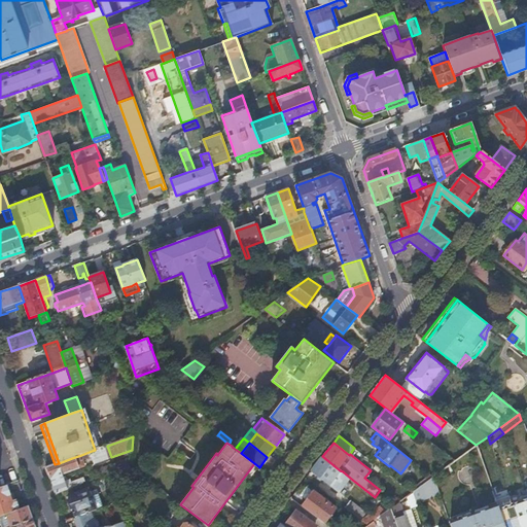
[(100,448),(95,450),(92,451),(97,463),(111,457),(107,446),(106,446),(100,448)]
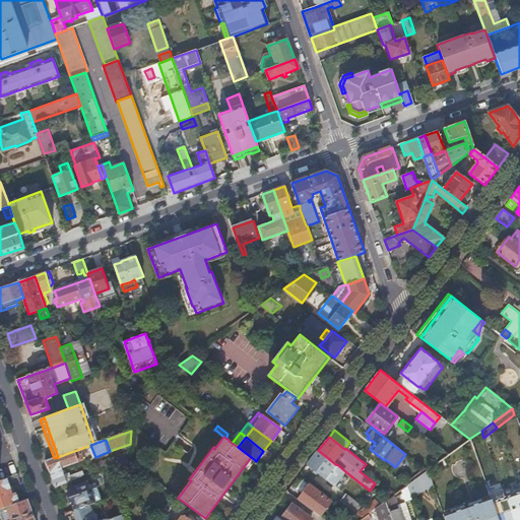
[(71,452),(58,457),(54,458),(47,460),(52,475),(64,470),(63,467),(85,460),(80,449),(71,452)]
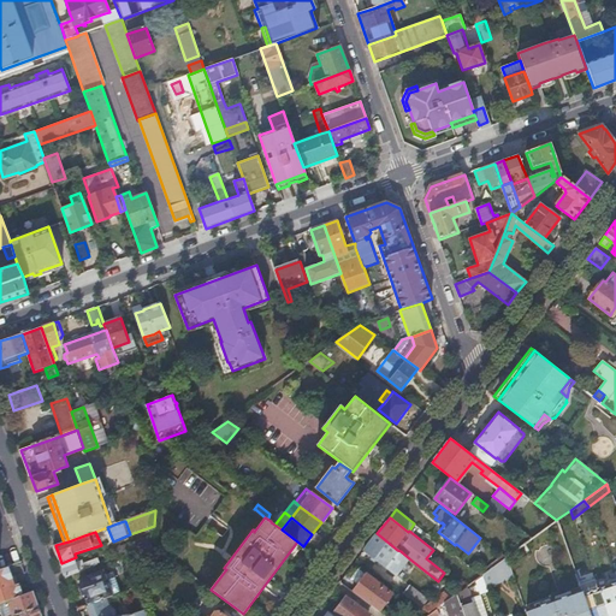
[(153,546),(154,533),(116,548),(119,558),(153,546)]
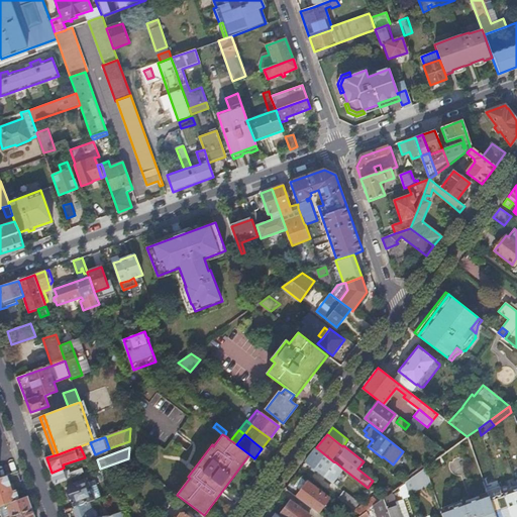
[(316,447),(306,461),(322,475),(333,461),(316,447)]
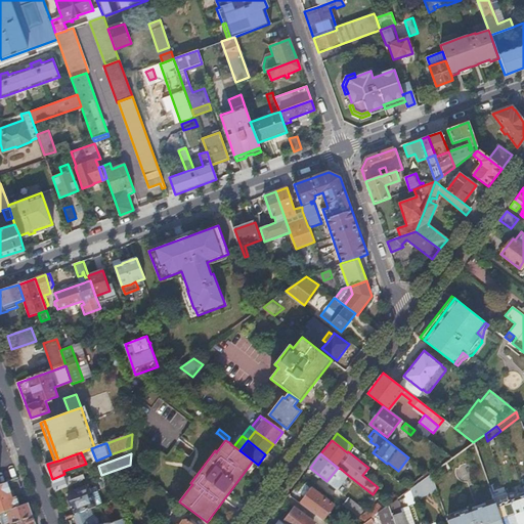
[(338,468),(326,481),(330,483),(341,469),(338,468)]
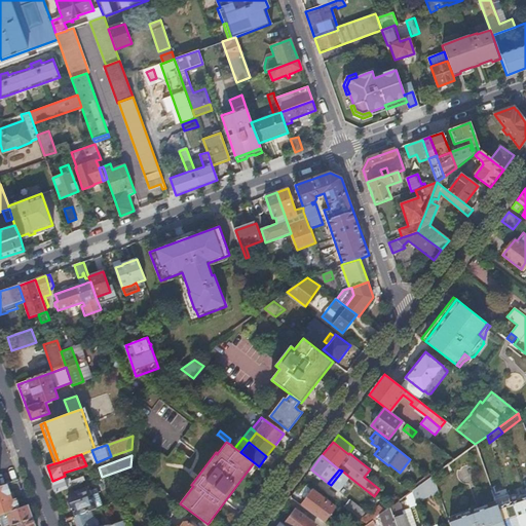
[(346,483),(350,478),(343,472),(340,476),(342,477),(340,479),(346,483)]
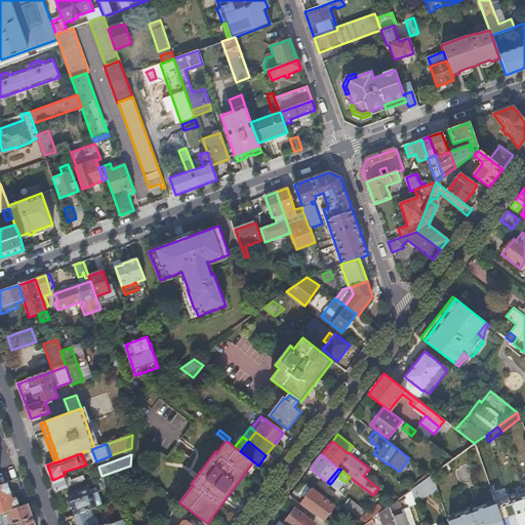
[(66,479),(65,475),(52,480),(56,491),(57,491),(85,482),(83,477),(77,480),(78,481),(73,482),(71,477),(66,479)]
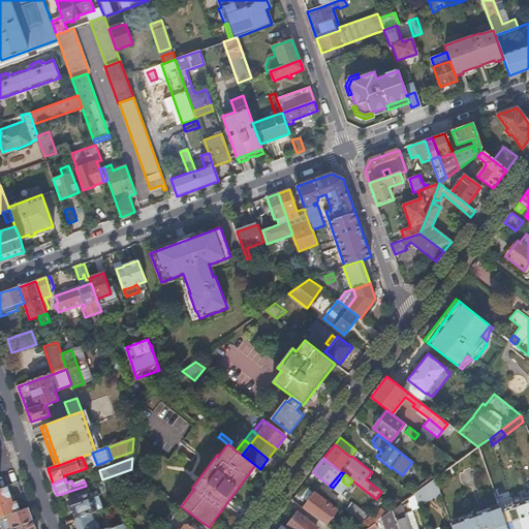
[(413,494),(417,505),(441,497),(434,479),(429,483),(419,490),(413,494)]
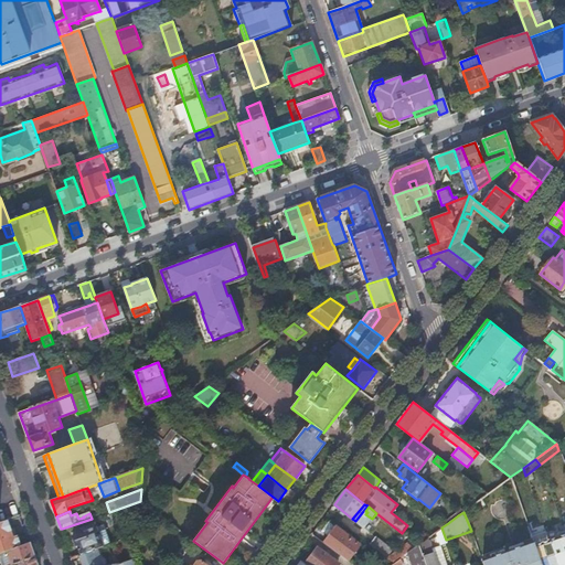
[(447,522),(448,523),(458,515),(457,514),(447,522)]
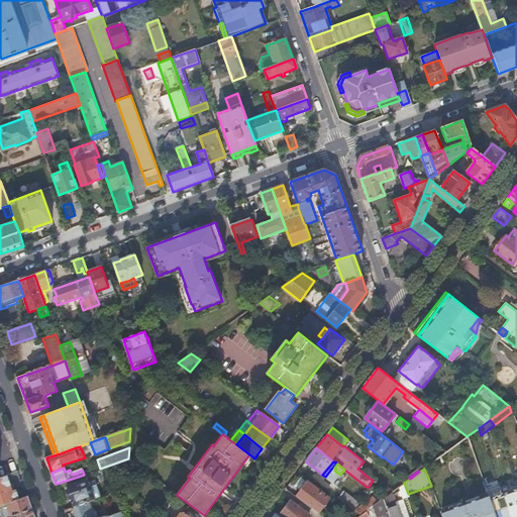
[(0,506),(18,500),(15,491),(12,492),(6,475),(2,477),(0,477),(0,506)]
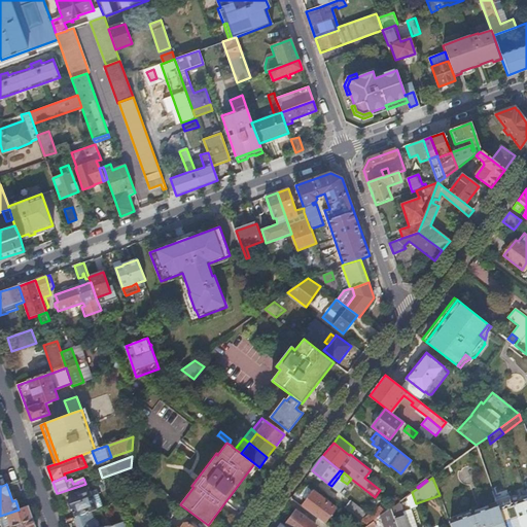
[(301,496),(306,500),(313,492),(308,488),(301,496)]
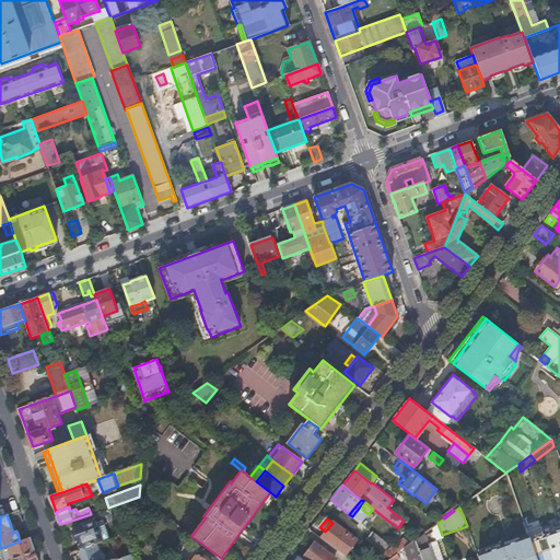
[(77,531),(73,532),(77,540),(78,540),(81,550),(103,541),(104,541),(97,523),(96,524),(96,523),(95,520),(80,525),(81,528),(77,531)]
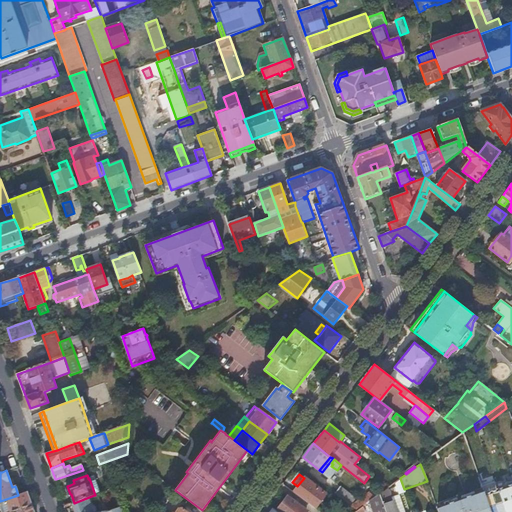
[(91,477),(88,478),(88,479),(89,478),(95,495),(96,495),(101,493),(95,475),(91,477)]
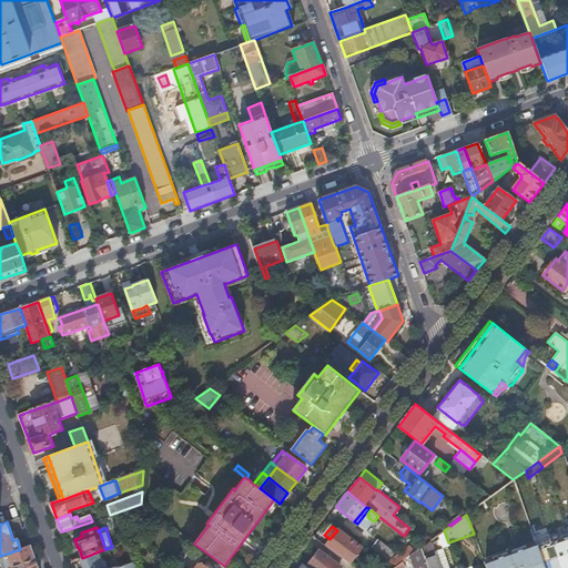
[(330,539),(325,545),(342,558),(350,564),(362,547),(338,529),(337,530),(330,539)]
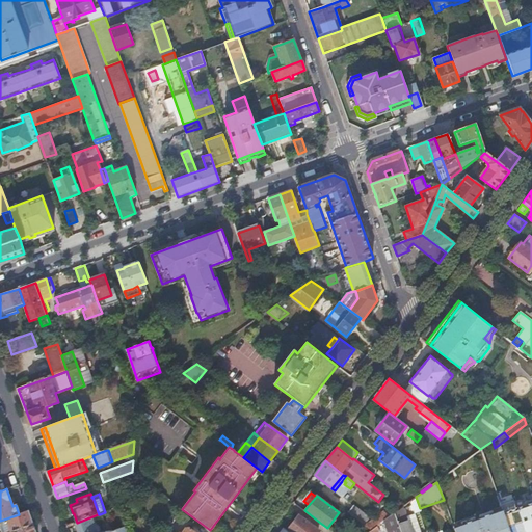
[(340,497),(337,503),(349,510),(352,504),(340,497)]
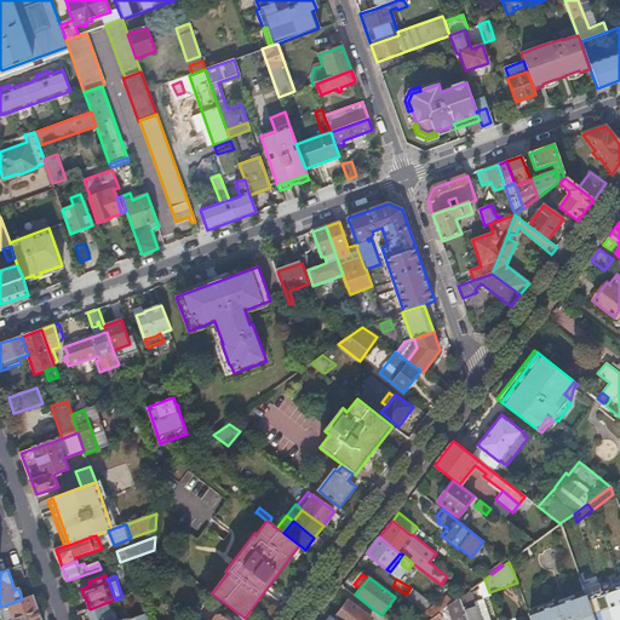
[(484,579),(477,585),(482,600),(491,596),(489,592),(484,579)]
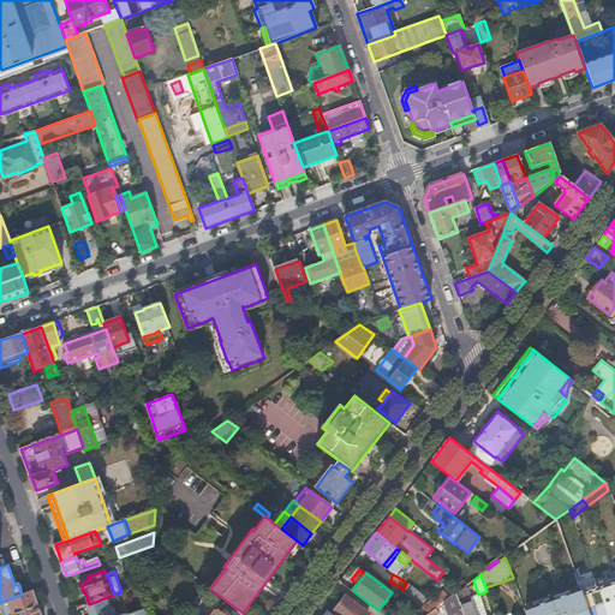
[(473,580),(455,593),(463,614),(484,614),(478,595),(473,580)]
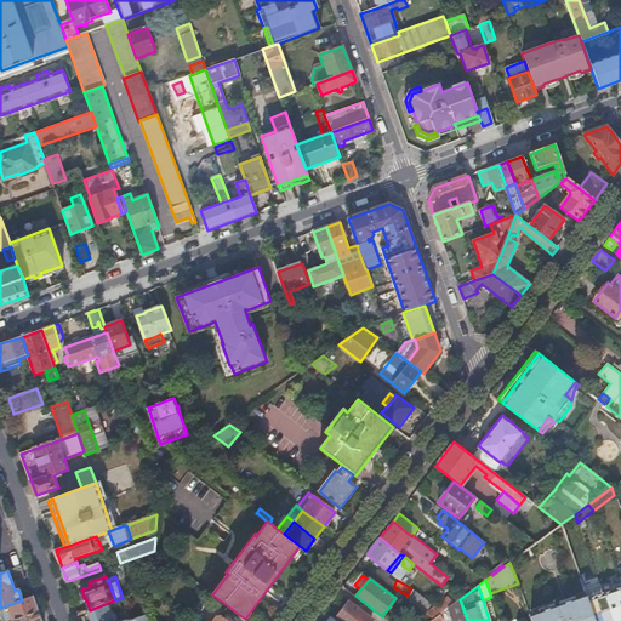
[(605,599),(613,620),(620,620),(620,587),(604,594),(605,599)]
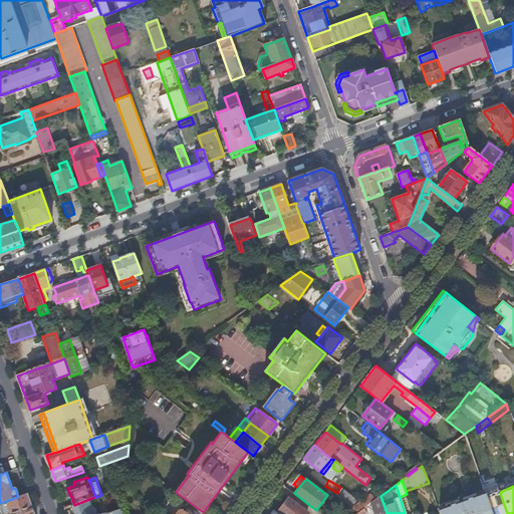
[(335,496),(350,507),(355,500),(341,489),(335,496)]
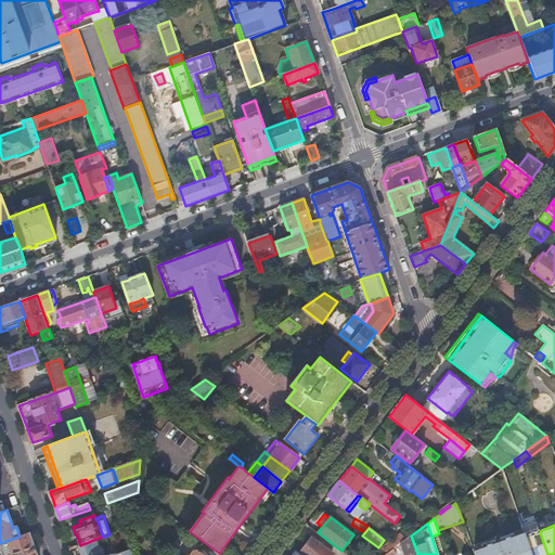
[(9,554),(10,554),(34,546),(29,532),(20,537),(0,543),(0,549),(2,554),(9,554)]
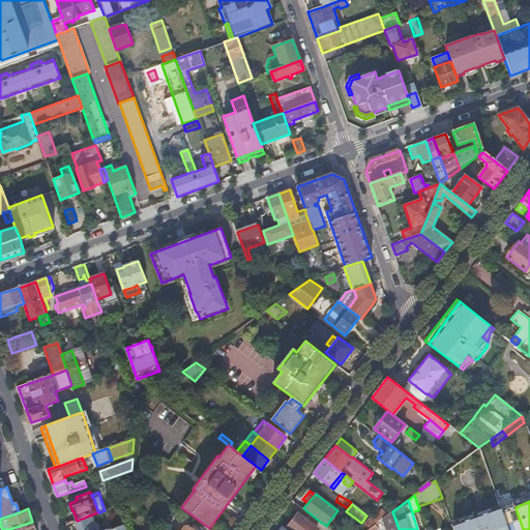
[(507,529),(503,517),(500,508),(491,512),(486,514),(477,517),(472,519),(460,524),(452,526),(452,529),(507,529)]
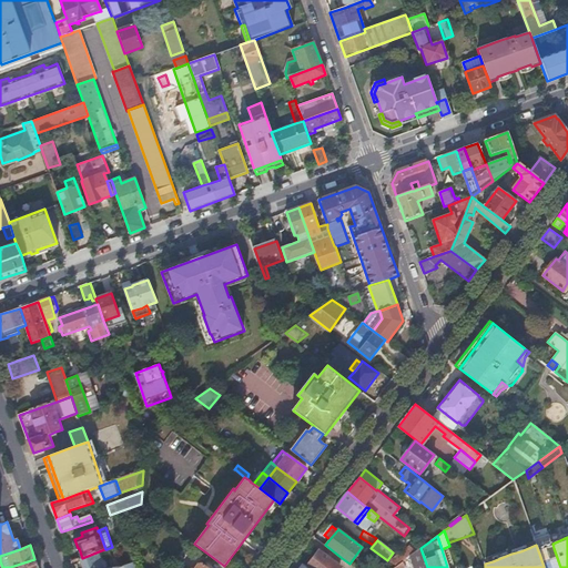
[(520,551),(526,549),(524,545),(510,550),(511,554),(520,551)]
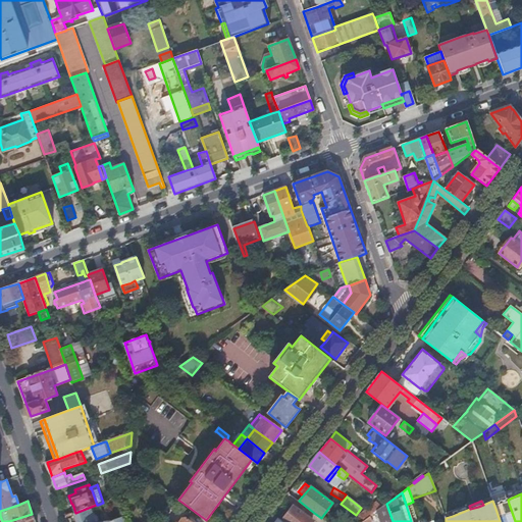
[(376,503),(358,516),(363,520),(368,517),(375,512),(380,508),(376,503)]
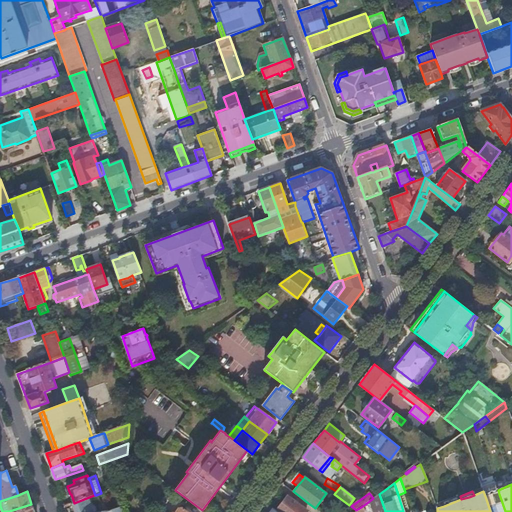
[(385,511),(379,494),(373,498),(368,502),(372,511),(385,511)]
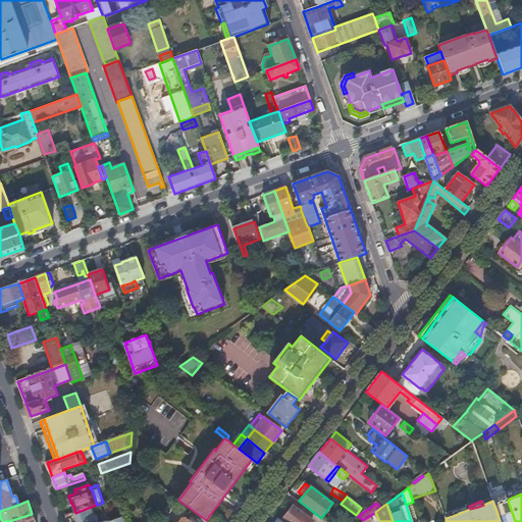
[(500,521),(515,521),(509,504),(496,509),(500,521)]
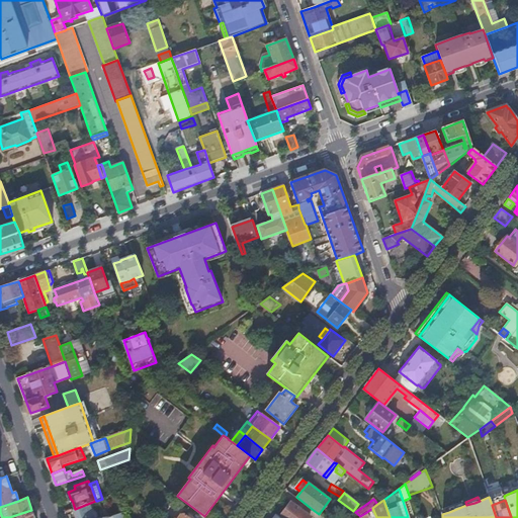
[(76,517),(125,517),(126,513),(114,517),(113,515),(104,517),(100,517),(95,501),(75,509),(74,509),(76,517)]
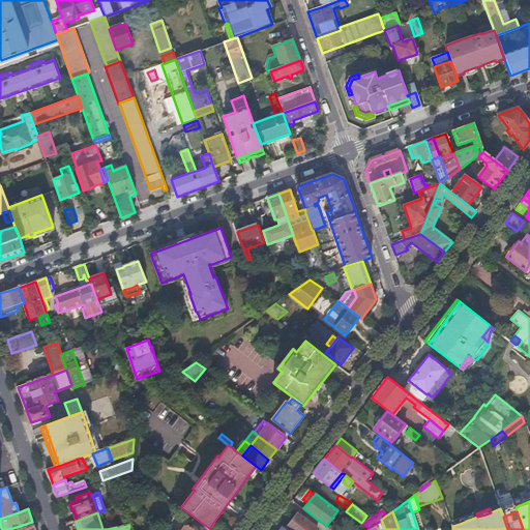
[(299,512),(287,528),(289,529),(315,529),(318,527),(299,512)]
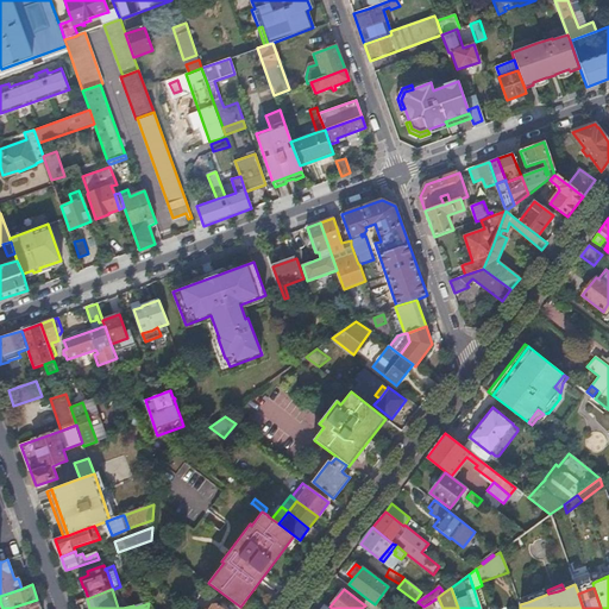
[(527,597),(528,602),(542,596),(541,591),(527,597)]
